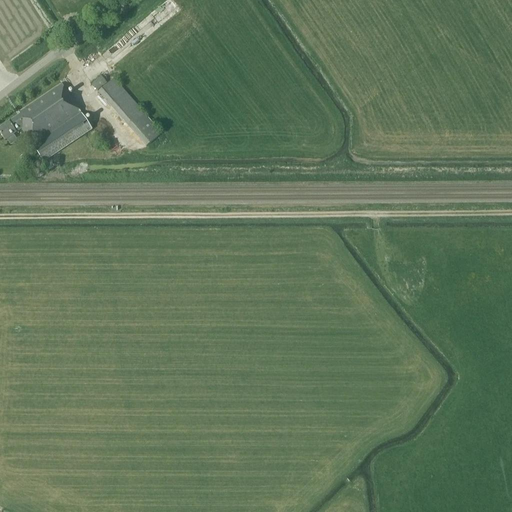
[(10,27),(30,17),(25,8),(5,18),(10,27)]
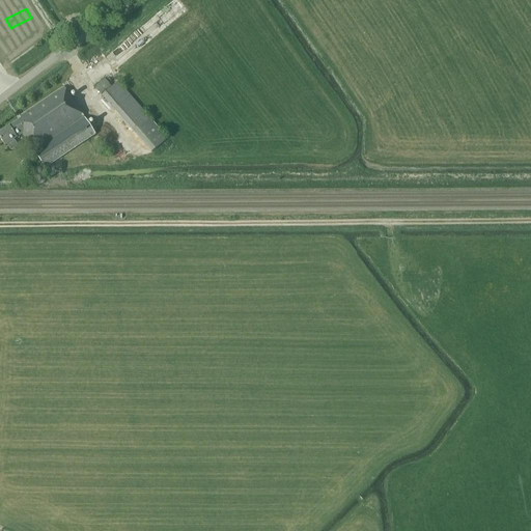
[(111,86),(105,79),(95,87),(101,94),(111,86)]
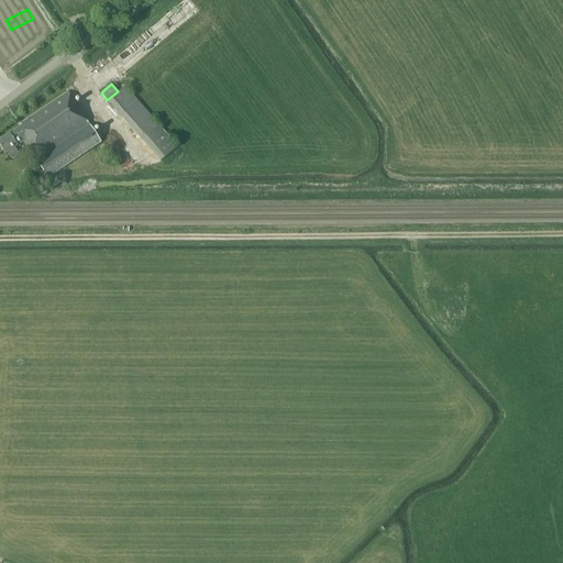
[(125,87),(108,102),(161,162),(178,146),(125,87)]
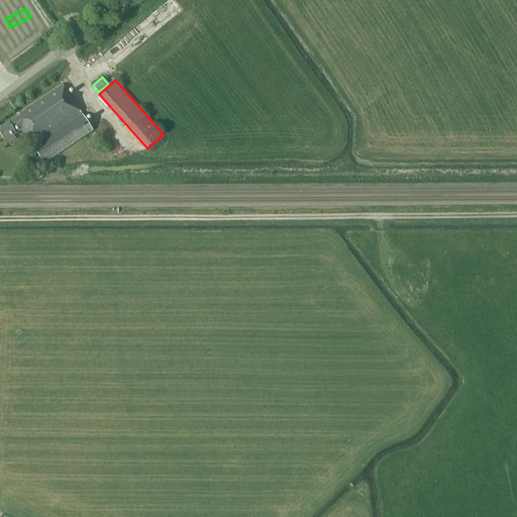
[(52,176),(101,142),(62,84),(18,113),(20,115),(0,128),(0,133),(5,141),(22,130),(52,176)]
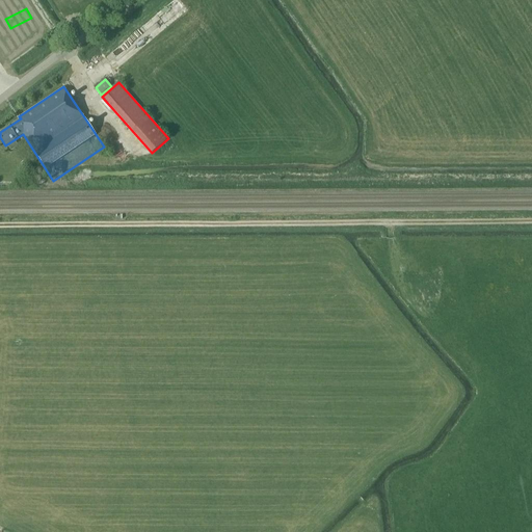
[(28,159),(22,162),(27,171),(34,168),(28,159)]
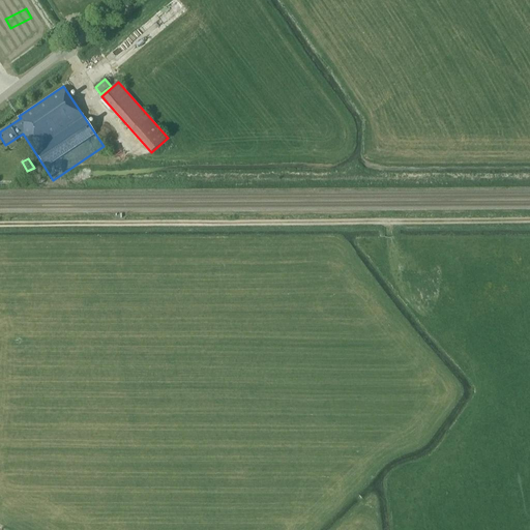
All buildings are outlined.
